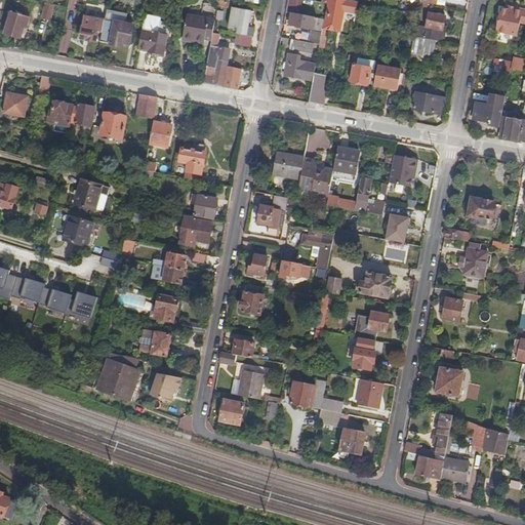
[(340,33),(342,18),(340,17),(341,11),(356,13),(358,2),(348,0),(328,0),(328,4),(325,19),(324,30),(340,33)]
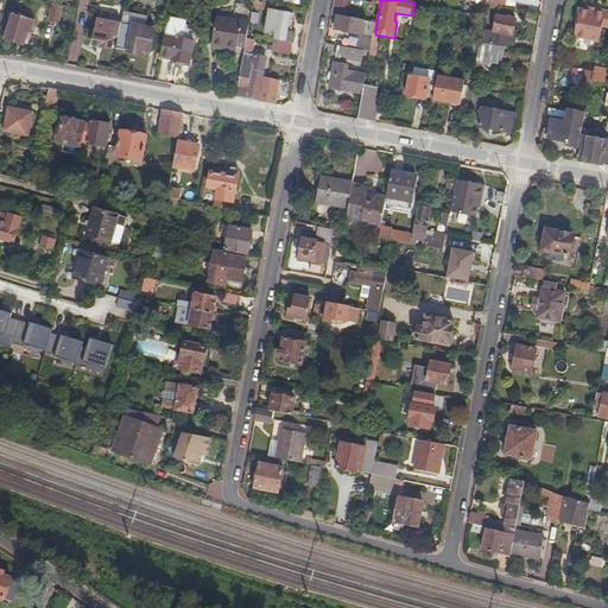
[(59,23),(63,6),(55,4),(51,21),(59,23)]
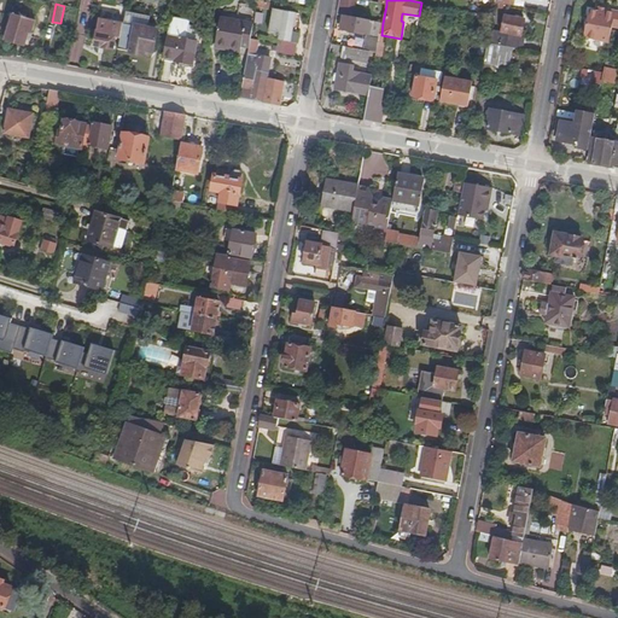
[(297,33),(299,15),(273,9),(269,33),(280,34),(279,39),(280,39),(295,42),(297,33)]
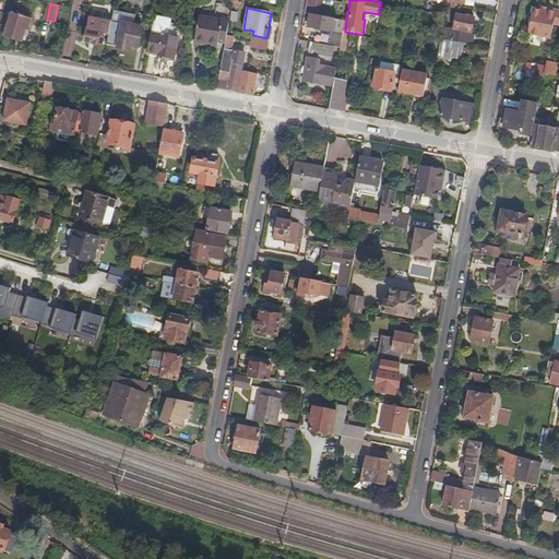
[(552,26),(554,25),(556,10),(547,8),(546,12),(540,11),(533,10),(527,35),(550,39),(551,33),(552,26)]
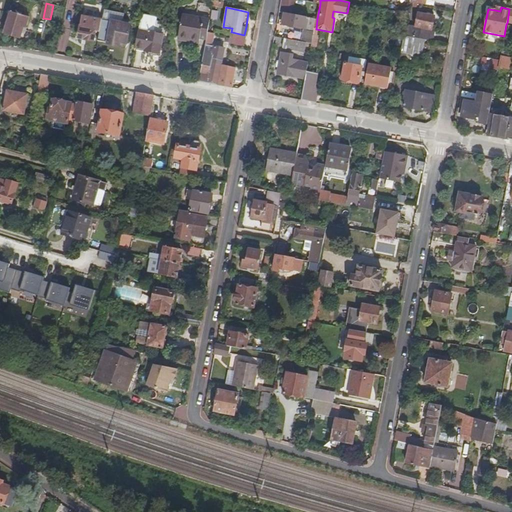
[(128,42),(132,21),(124,19),(125,11),(104,8),(103,17),(100,32),(98,41),(120,45),(121,40),(128,42)]
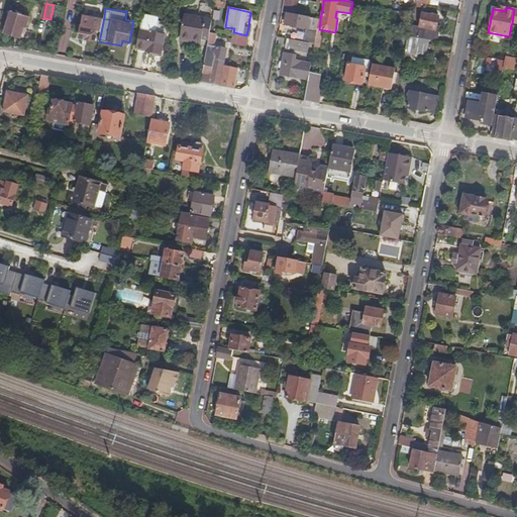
[(24,38),(30,15),(11,10),(4,32),(24,38)]
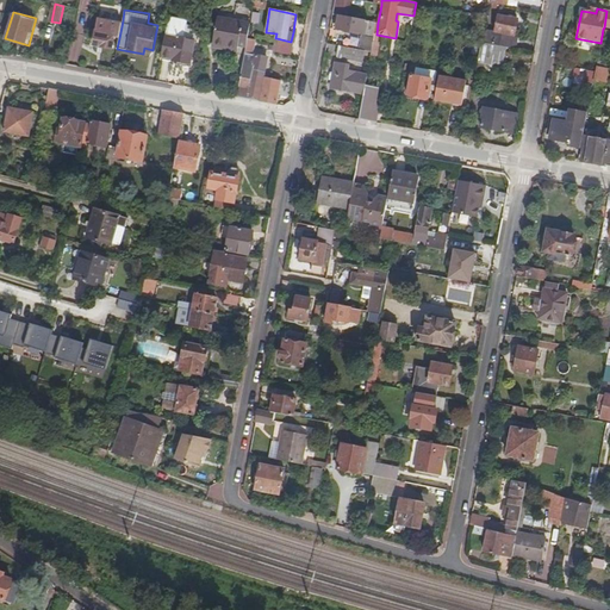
[(157,25),(159,16),(149,13),(148,23),(157,25)]
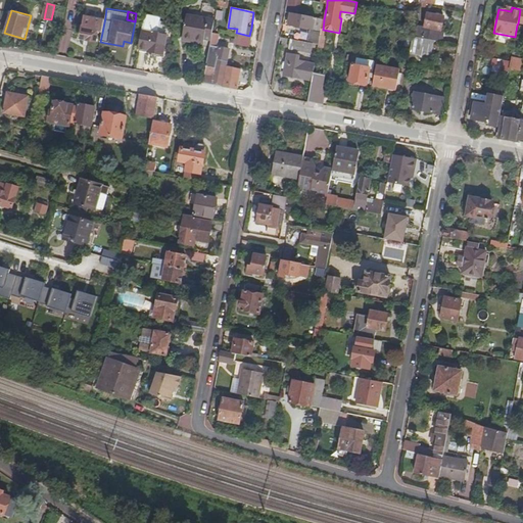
[(424,27),(415,25),(414,36),(441,41),(444,31),(441,30),(444,15),(427,12),(424,27)]
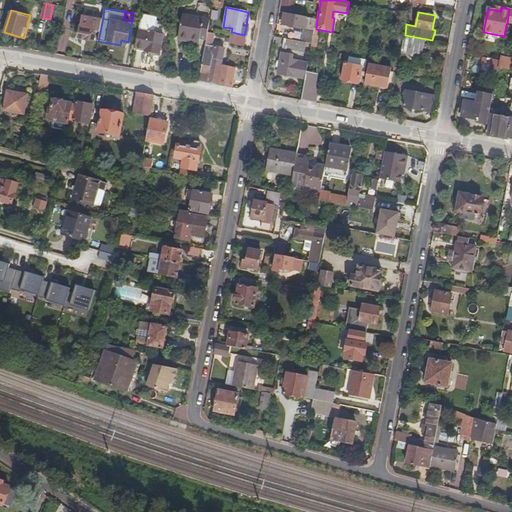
[(161,54),(167,22),(157,20),(158,17),(142,13),(135,49),(161,54)]
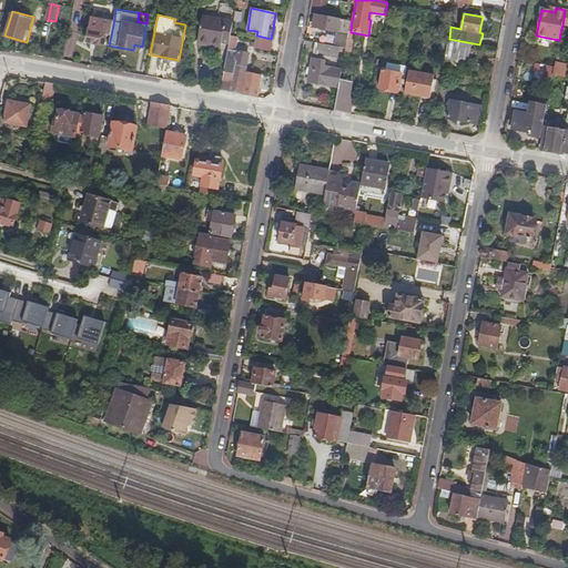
[(231,34),(234,21),(203,14),(199,40),(221,44),(222,41),(230,42),(231,34)]
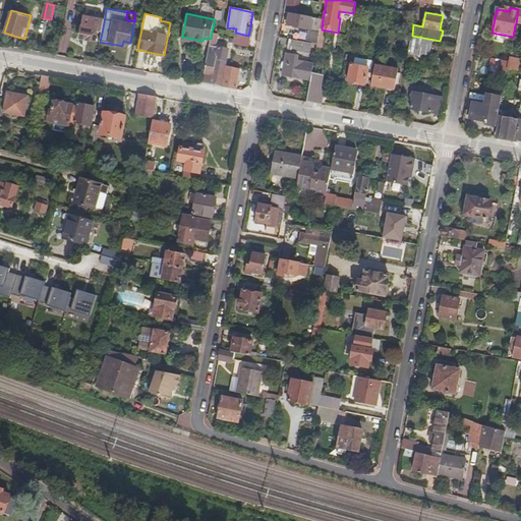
[(312,30),(314,18),(296,14),(290,13),(289,19),(288,25),(308,29),(312,30)]
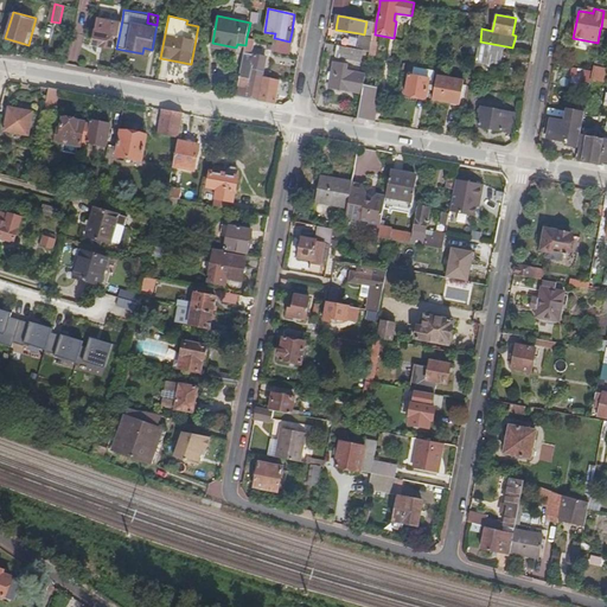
[(119,38),(122,20),(117,19),(116,21),(98,19),(95,45),(112,48),(114,37),(119,38)]
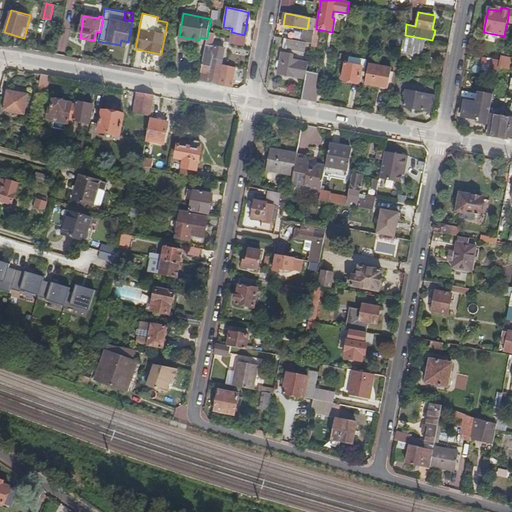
[(316,29),(317,19),(309,18),(307,29),(315,31),(316,29)]
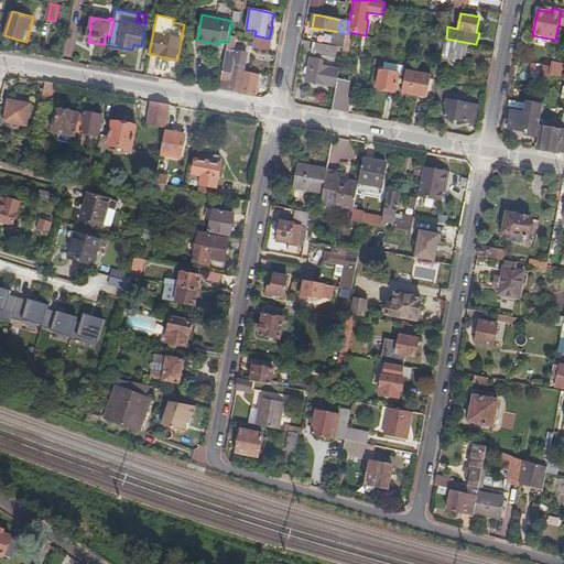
[(270,52),(272,41),(273,41),(274,31),(271,30),(269,39),(256,35),(253,49),(270,52)]
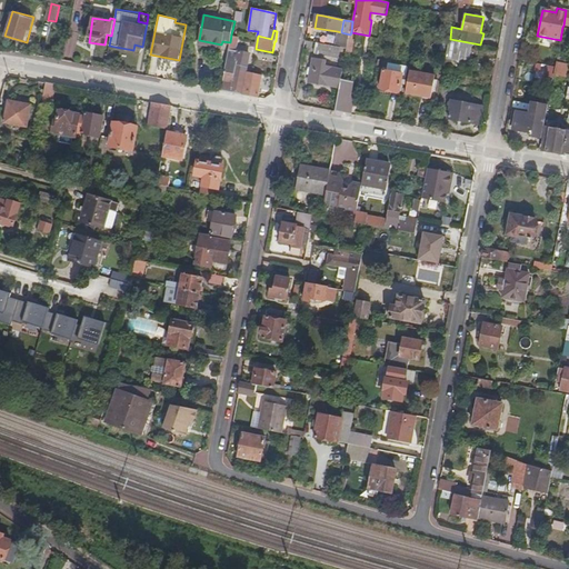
[(349,39),(350,35),(341,32),(337,31),(333,47),(340,48),(343,48),(348,49),(349,39)]
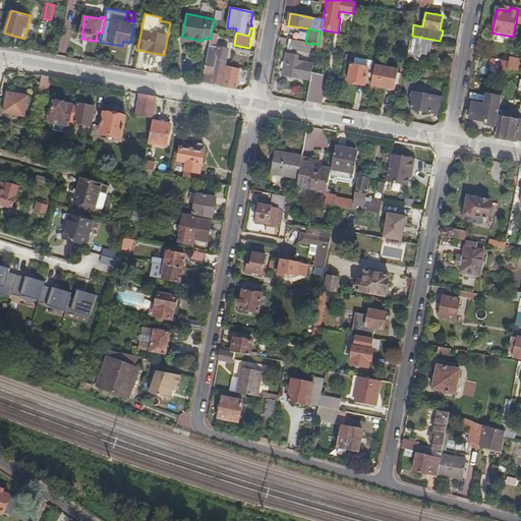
[(236,89),(239,68),(225,65),(228,48),(216,46),(219,34),(212,32),(211,39),(201,82),(236,89)]
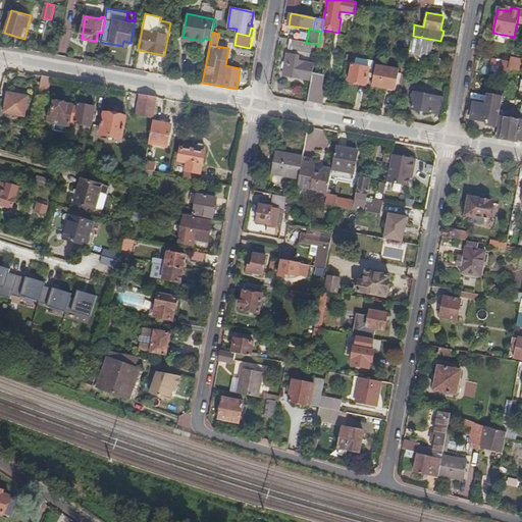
[(324,49),(326,37),(320,36),(319,45),(318,48),(324,49)]
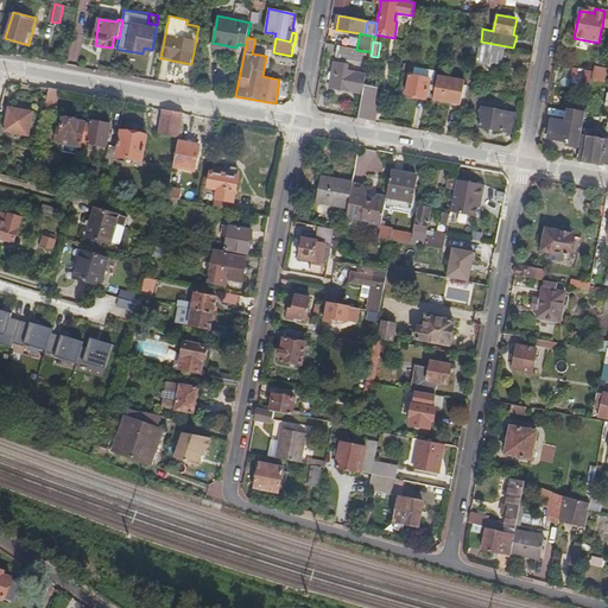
[(501,68),(506,48),(480,42),(476,63),(501,68)]
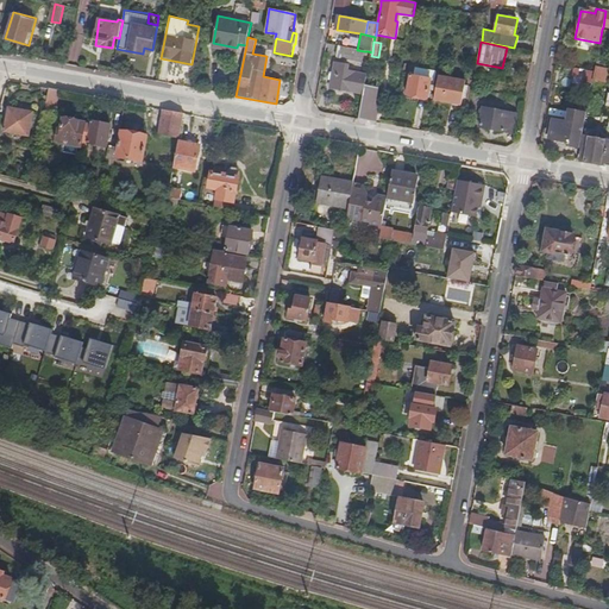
[(362,63),(364,51),(357,50),(339,46),(337,58),(362,63)]
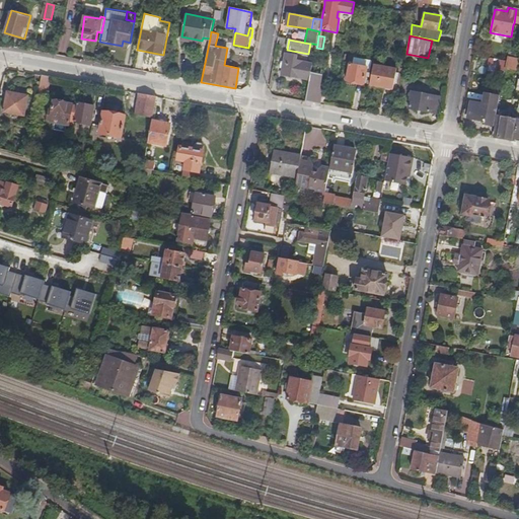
[(516,57),(517,50),(509,48),(508,56),(516,57)]
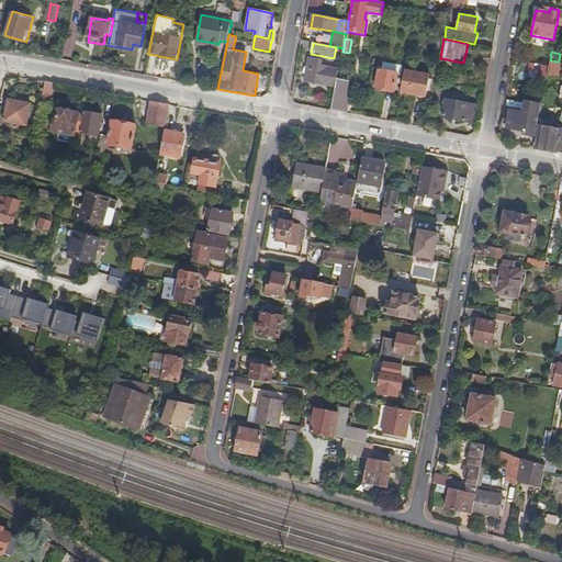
[(337,80),(339,70),(329,69),(329,67),(322,65),(323,62),(310,58),(305,81),(336,88),(337,80)]
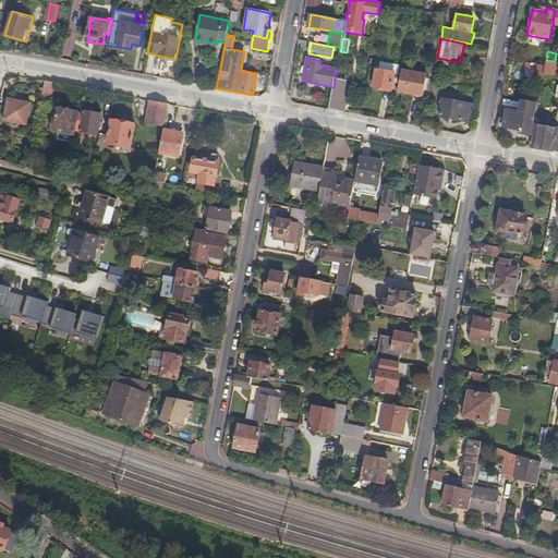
[(555,75),(557,62),(555,61),(546,60),(545,64),(545,65),(544,74),(555,75)]
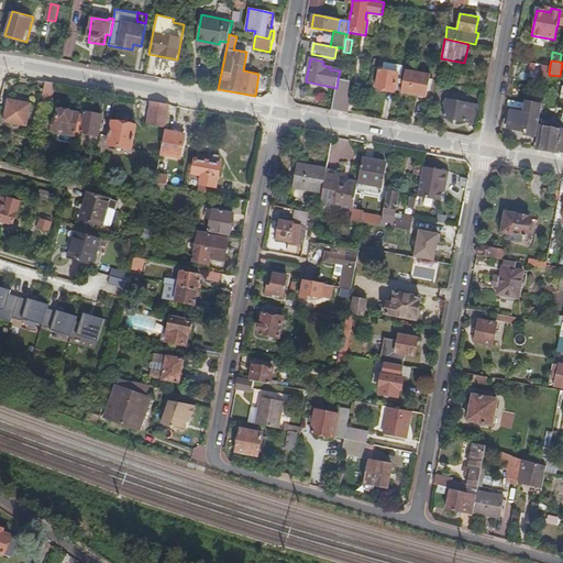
[(396,91),(398,78),(401,78),(404,67),(384,63),(383,69),(381,69),(376,87),(396,91)]
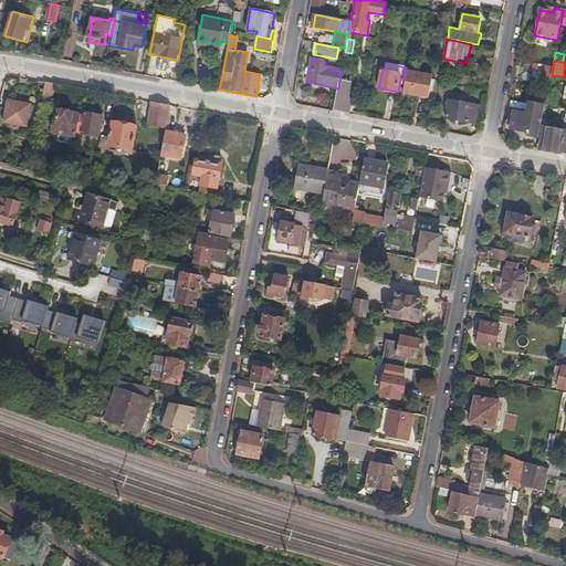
[(552,75),(553,66),(533,63),(532,72),(552,75)]
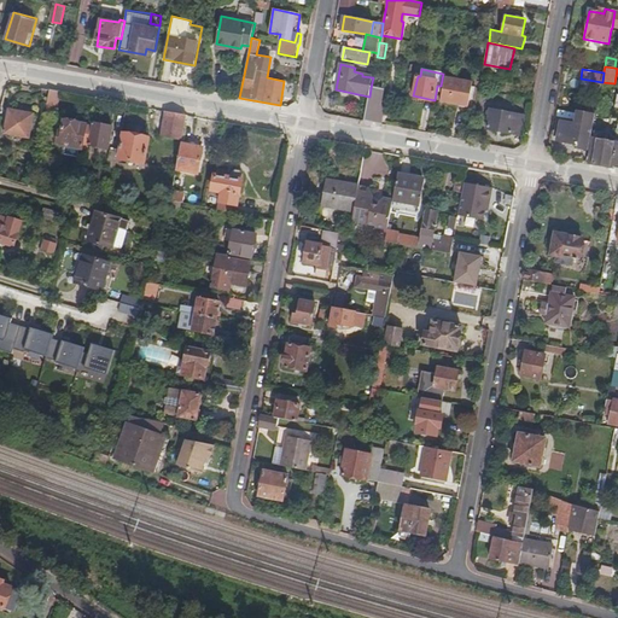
[(470,106),(474,82),(445,77),(441,101),(470,106)]
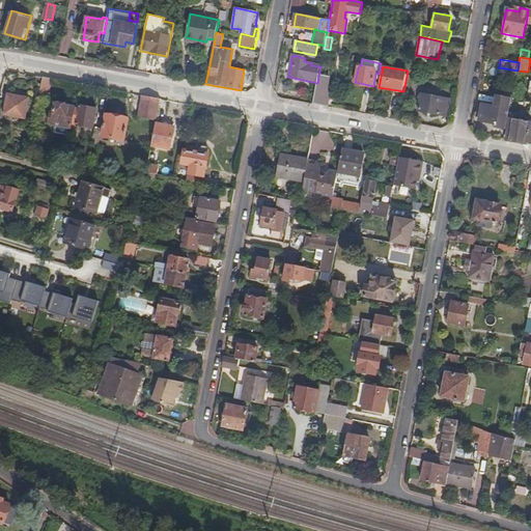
[(329,107),(332,91),(328,90),(330,78),(318,76),(317,83),(313,104),(329,107)]
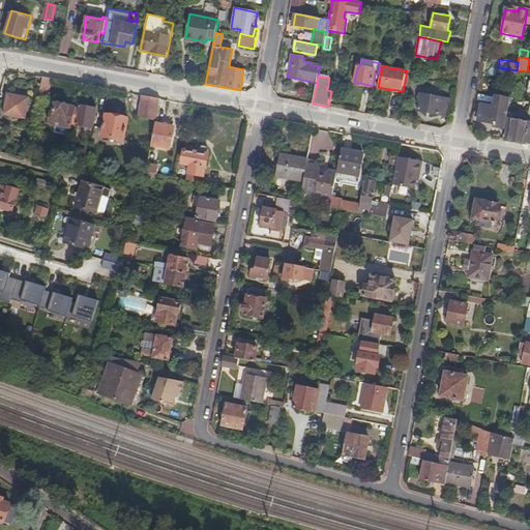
[(50,95),(52,81),(41,79),(38,100),(46,101),(47,95),(50,95)]
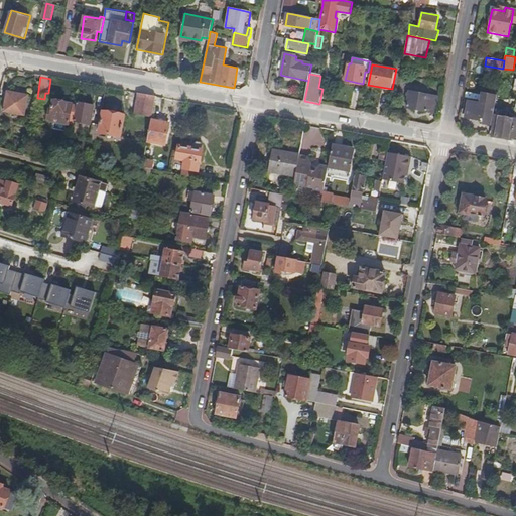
[(436,112),(438,100),(430,98),(431,95),(410,91),(407,108),(428,112),(428,111),(436,112)]
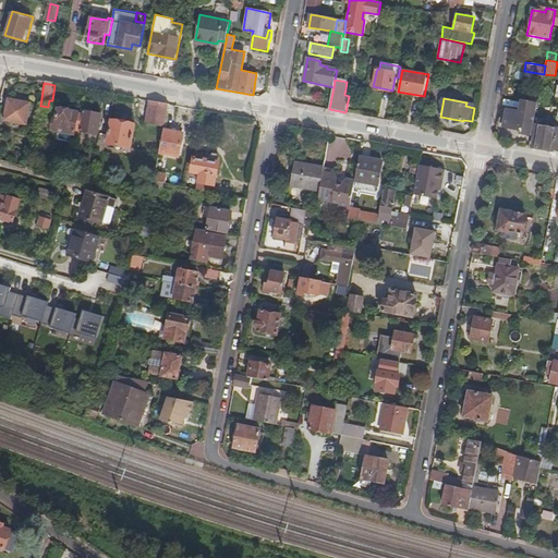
[(26,125),(31,105),(8,99),(3,121),(26,125)]
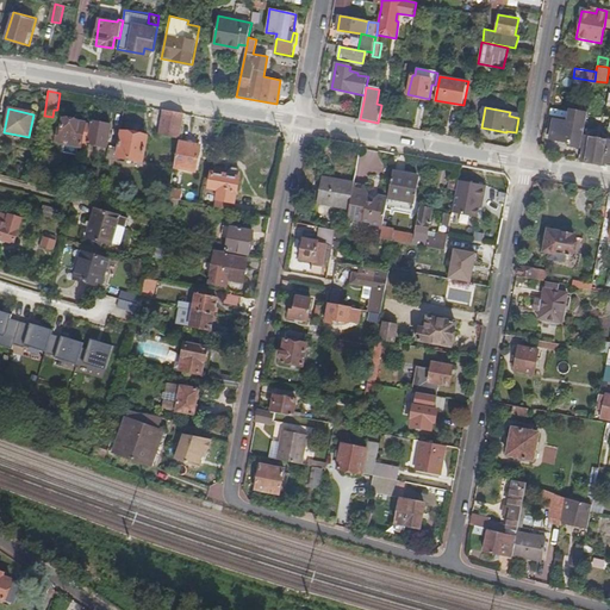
[(582,149),(587,113),(571,110),(568,120),(552,118),(551,126),(553,128),(551,139),(567,142),(567,145),(582,149)]
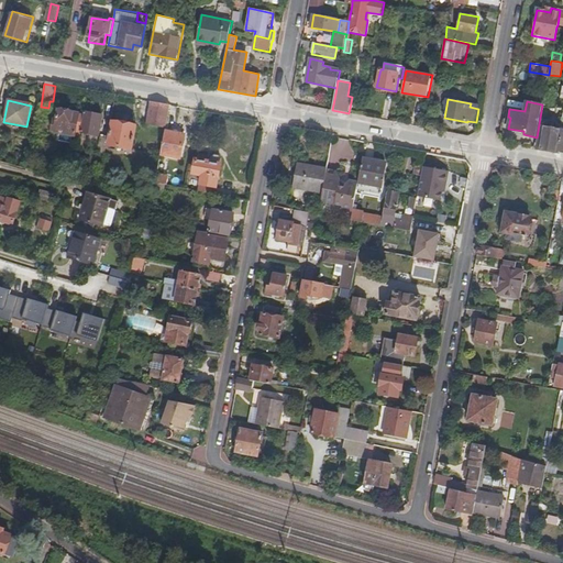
[(165,129),(169,107),(151,103),(146,125),(165,129)]
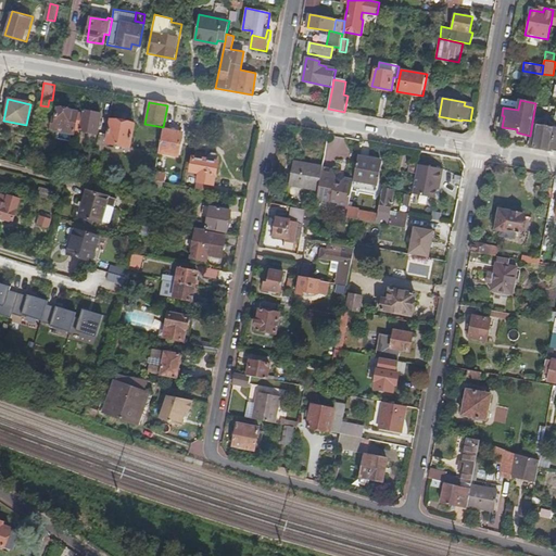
[(78,113),(58,110),(54,131),(57,131),(55,138),(70,141),(71,135),(78,136),(79,131),(79,128),(75,127),(78,113)]
